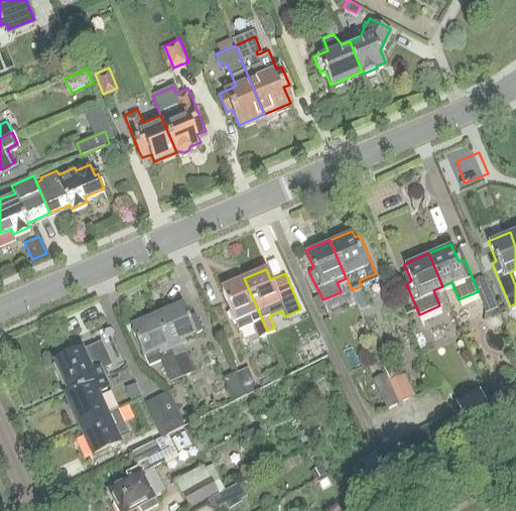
[(244,278),(221,287),(230,307),(228,308),(232,316),(233,315),(238,328),(253,322),(259,335),(267,331),(244,278)]
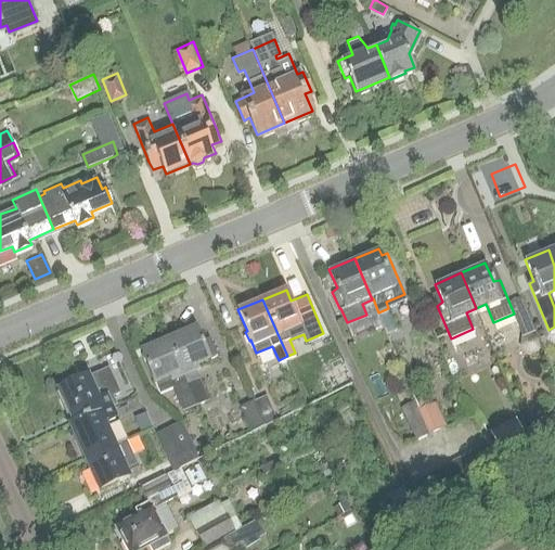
[(399,325),(391,307),(382,311),(389,330),(399,325)]
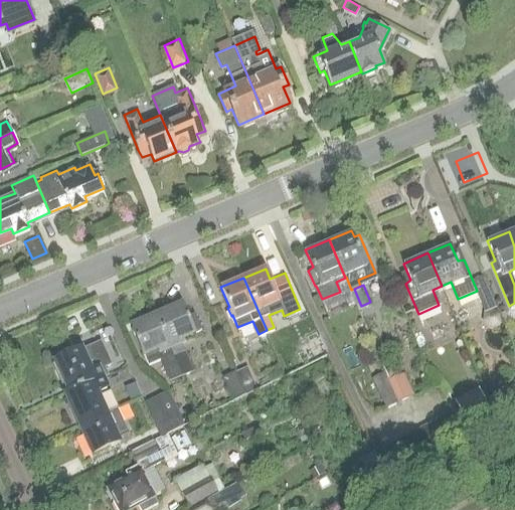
[(488,286),(477,291),(482,303),(494,298),(488,286)]
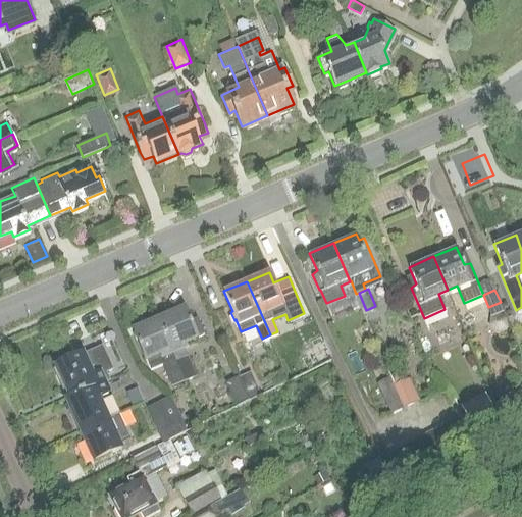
[(168,317),(161,321),(185,377),(196,372),(183,342),(197,335),(197,333),(204,330),(197,315),(190,318),(185,307),(167,314),(168,317)]
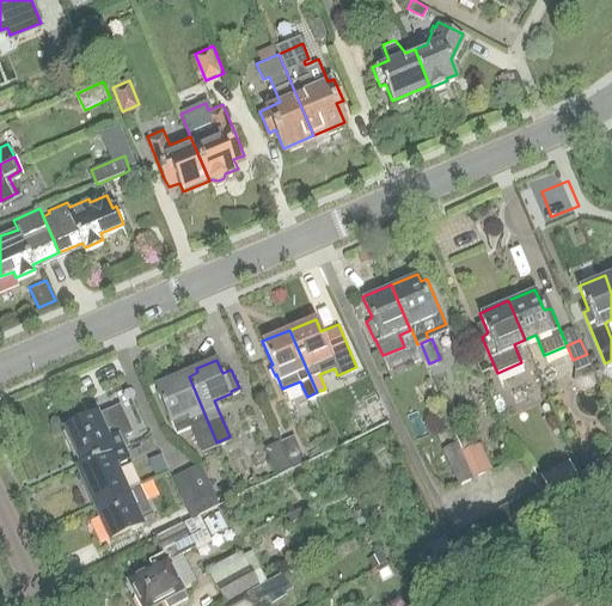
[(172,418),(177,430),(194,423),(204,448),(216,442),(189,377),(181,379),(179,375),(158,385),(172,418)]
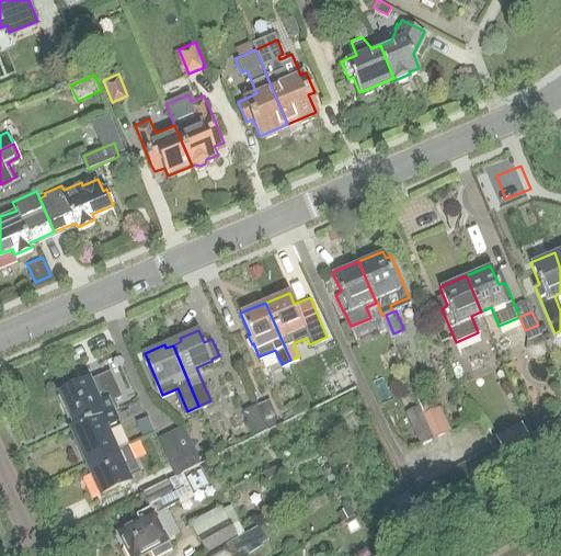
[(61,390),(76,424),(114,407),(109,396),(99,400),(90,378),(61,390)]
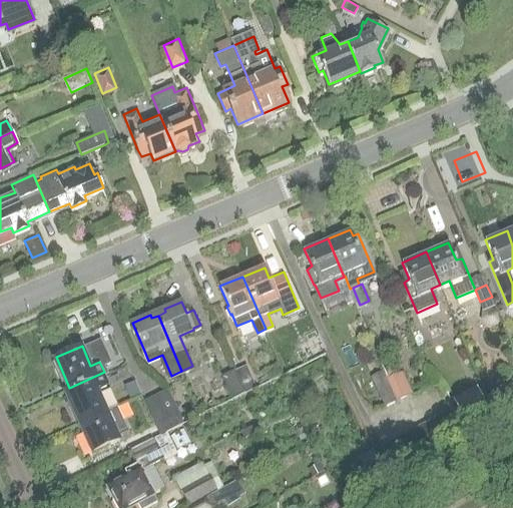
[(390,357),(382,361),(385,368),(389,376),(397,372),(390,357)]
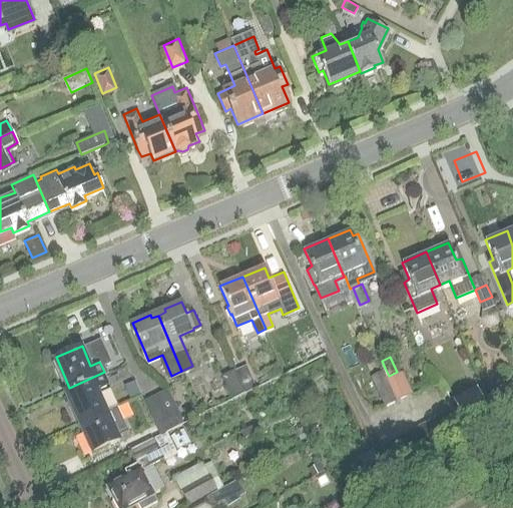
[(237,368),(246,390),(259,384),(248,363),(237,368)]
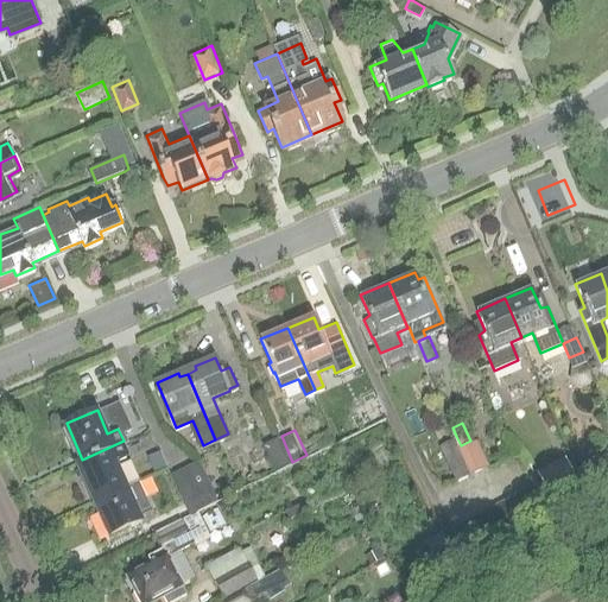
[(279,469),(292,462),(282,436),(266,443),(279,469)]
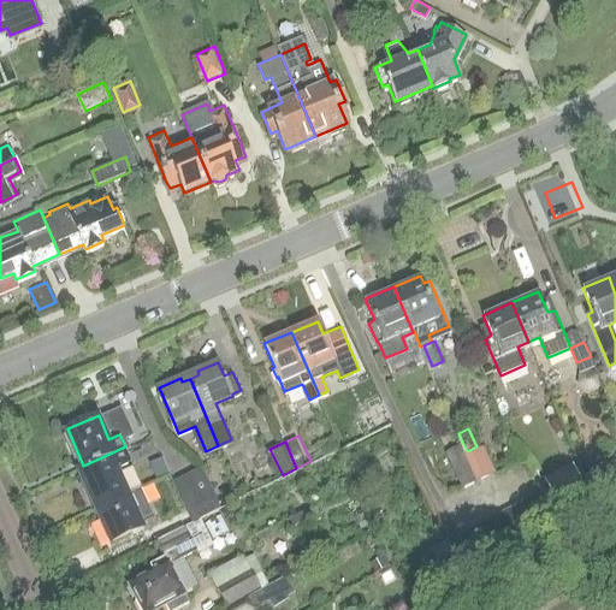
[(467,451),(462,442),(446,448),(463,485),(478,478),(467,451)]
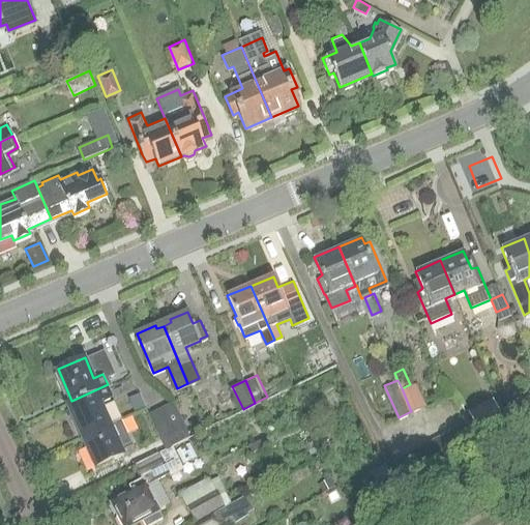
[(113,396),(108,384),(71,401),(67,402),(82,434),(109,423),(99,402),(113,396)]
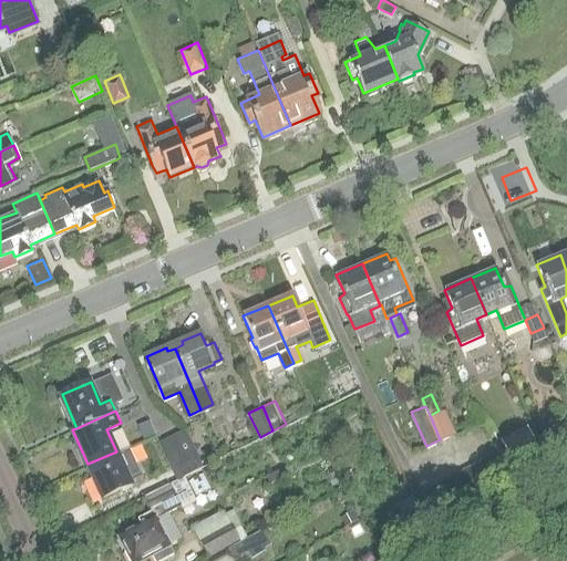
[(566,416),(553,425),(564,445),(566,443),(566,416)]
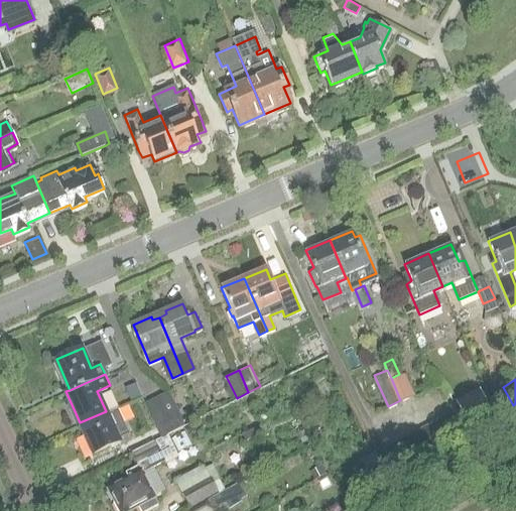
[(136,381),(125,386),(130,398),(141,393),(136,381)]
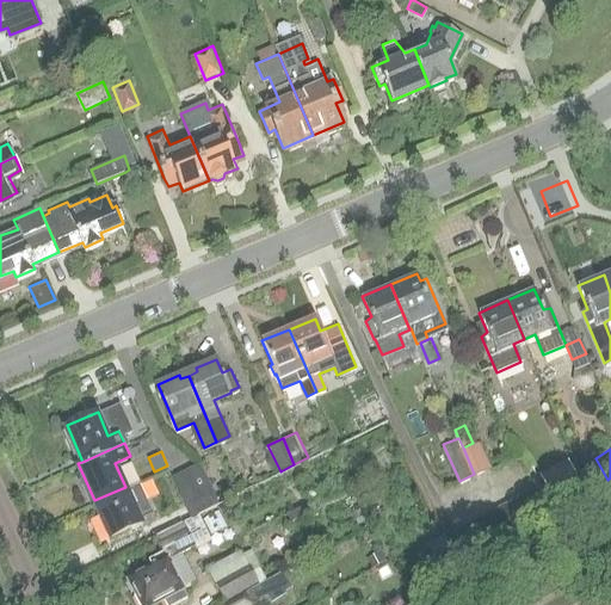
[(586,483),(571,455),(542,470),(557,499),(586,483)]
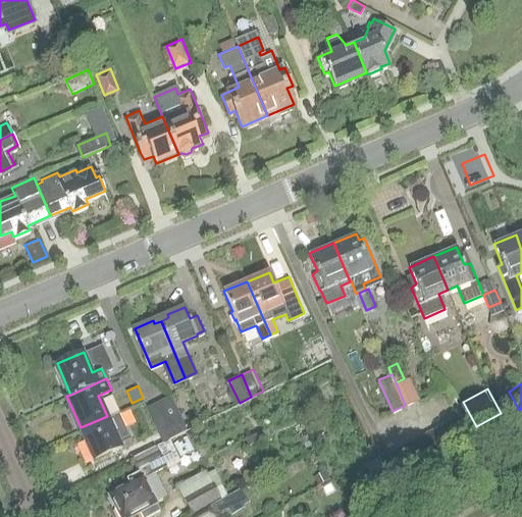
[(171,394),(158,401),(168,423),(183,416),(171,394)]
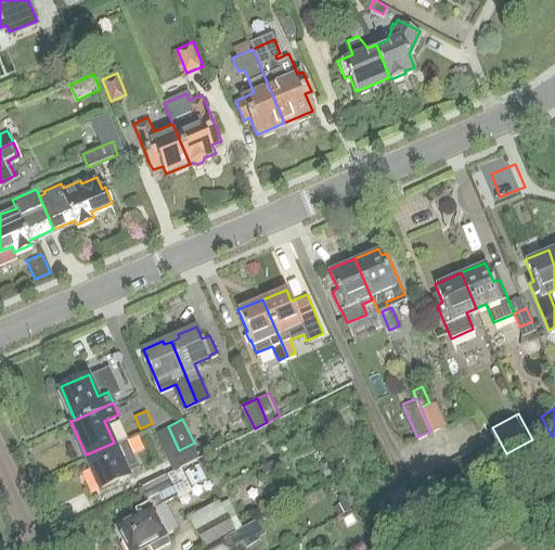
[(175,468),(199,456),(194,443),(179,450),(168,426),(157,432),(175,468)]
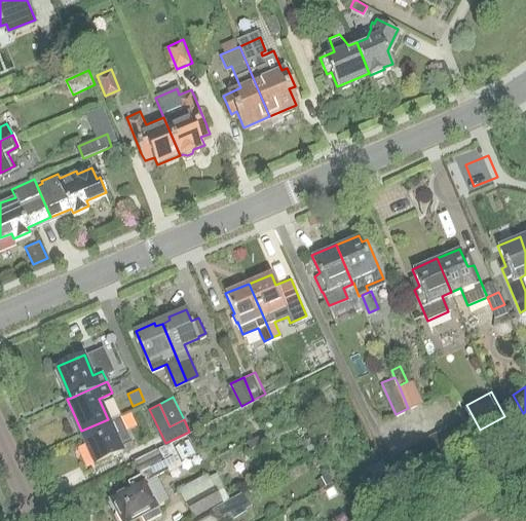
[(201,422),(197,413),(189,417),(193,426),(201,422)]
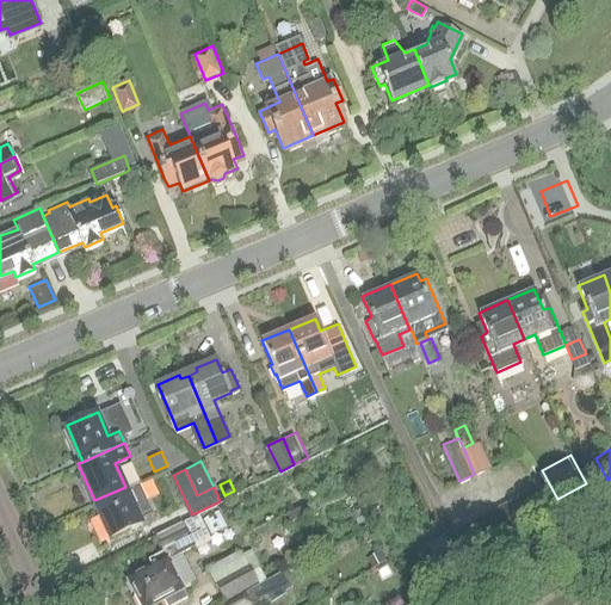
[(130,499),(125,487),(94,500),(110,537),(142,523),(137,512),(149,506),(143,493),(130,499)]
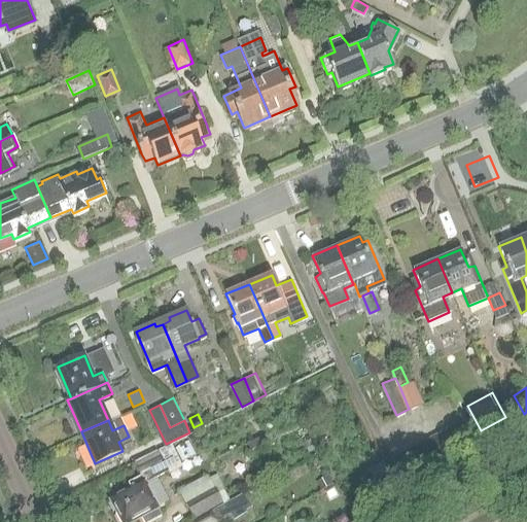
[(267,432),(254,438),(256,444),(269,439),(267,432)]
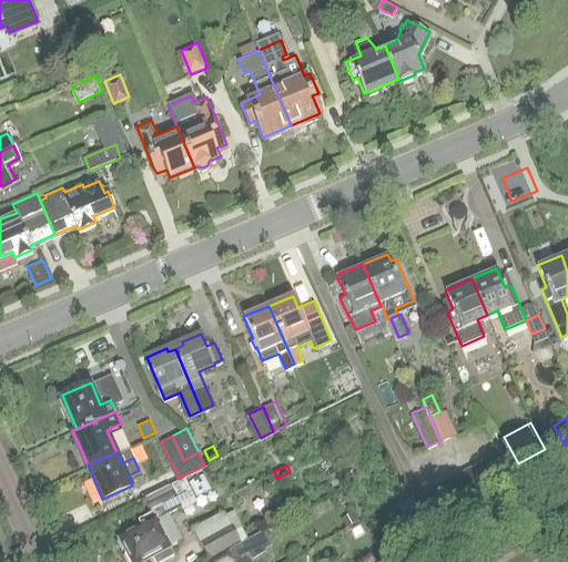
[(155,518),(181,503),(173,489),(146,503),(152,512),(139,519),(141,524),(120,535),(127,548),(124,550),(129,559),(132,560),(133,561),(137,561),(153,553),(156,561),(174,552),(155,518)]
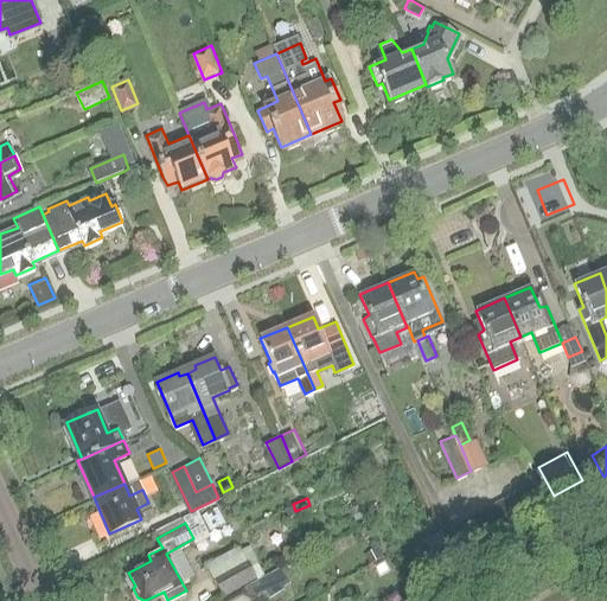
[(377,545),(364,552),(370,562),(383,554),(377,545)]
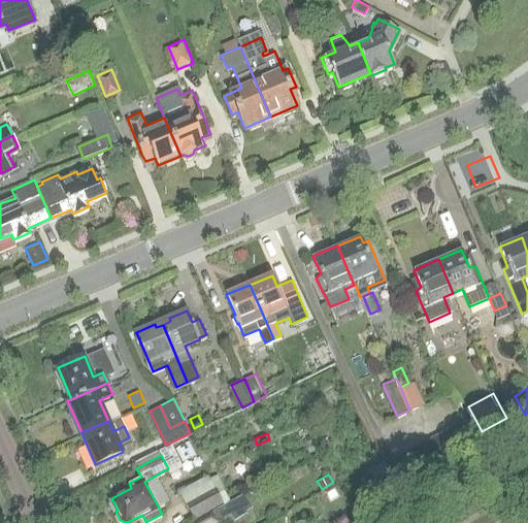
[(217,486),(188,501),(196,516),(225,500),(217,486)]
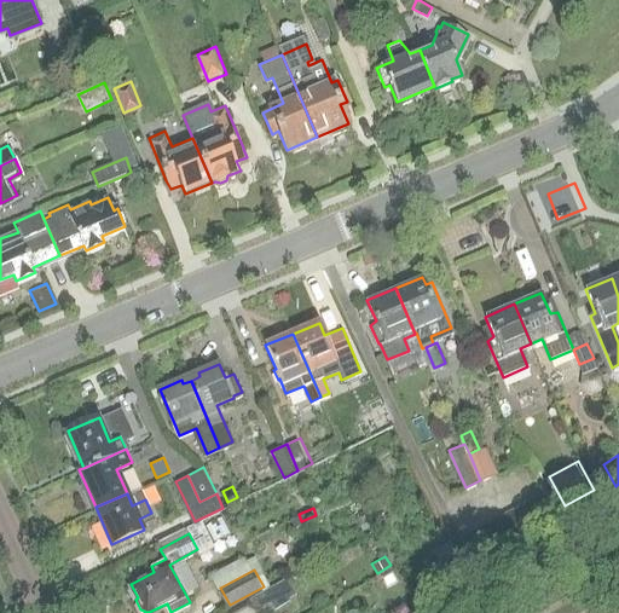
[(289,576),(252,596),(258,607),(278,597),(281,601),(299,591),(289,576)]
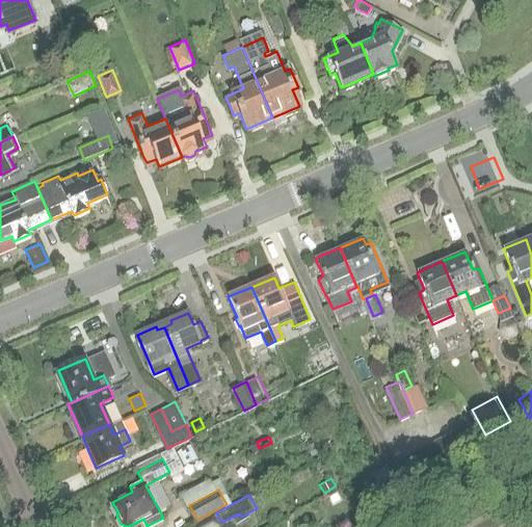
[(214,514),(191,526),(216,526),(220,525),(214,514)]
